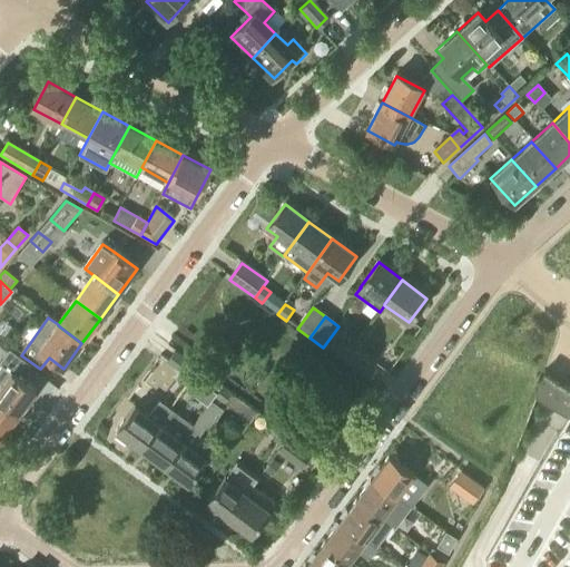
[(367,357),(382,365),(392,350),(379,341),(367,357)]
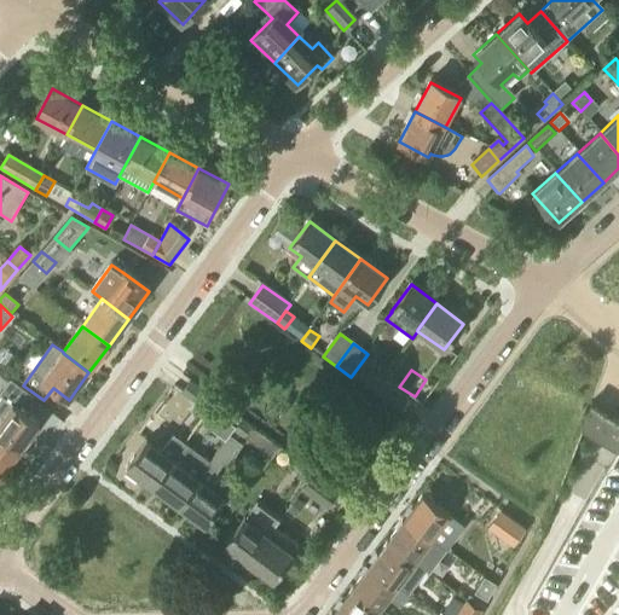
[(372,394),(381,382),(371,375),(363,386),(372,394)]
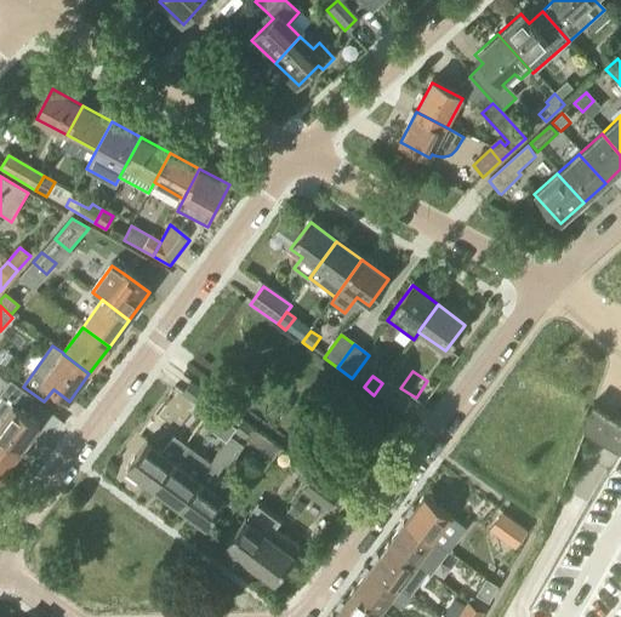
[(411,404),(382,383),(374,395),(403,416),(411,404)]
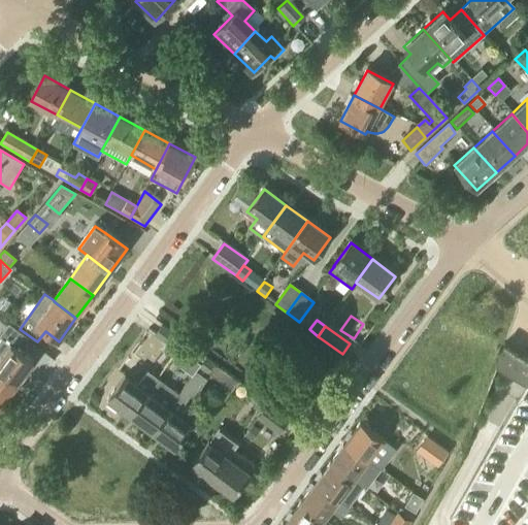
[(0,355),(0,371),(18,385),(34,363),(21,353),(29,341),(9,327),(0,338),(10,347),(2,357),(0,355)]
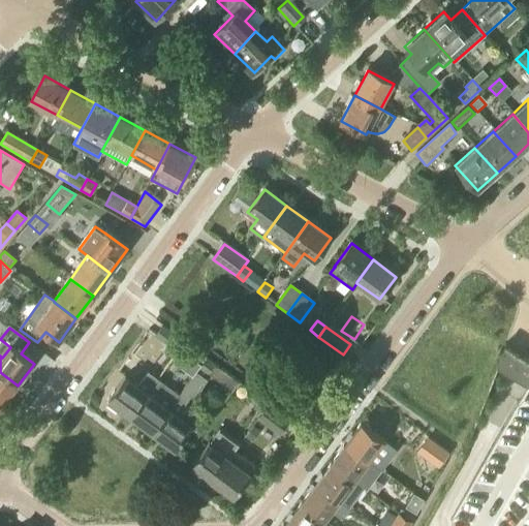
[(185,343),(162,328),(155,338),(177,353),(185,343)]
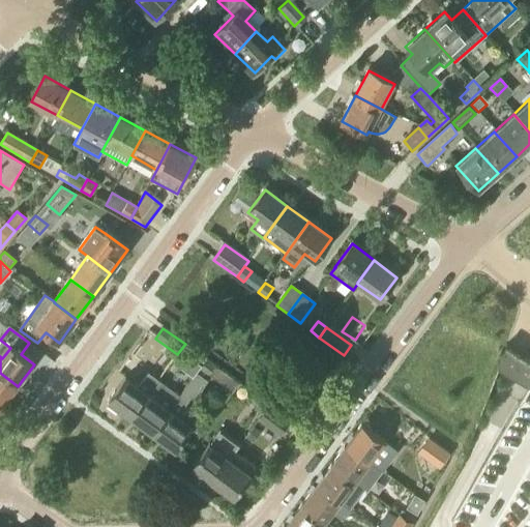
[(185,360),(194,350),(185,344),(177,354),(185,360)]
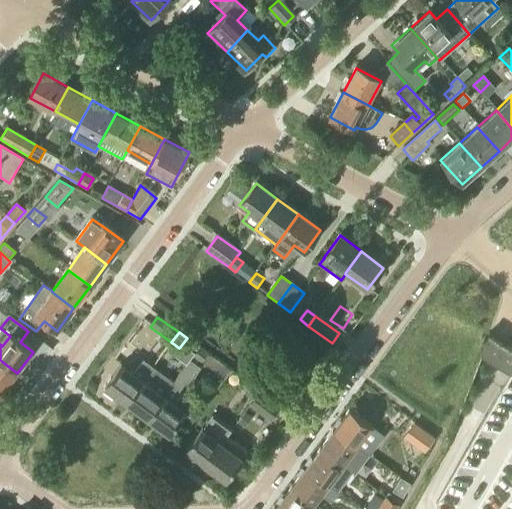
[(511,347),(510,347),(494,337),(490,335),(482,355),(511,372),(511,369),(511,347)]
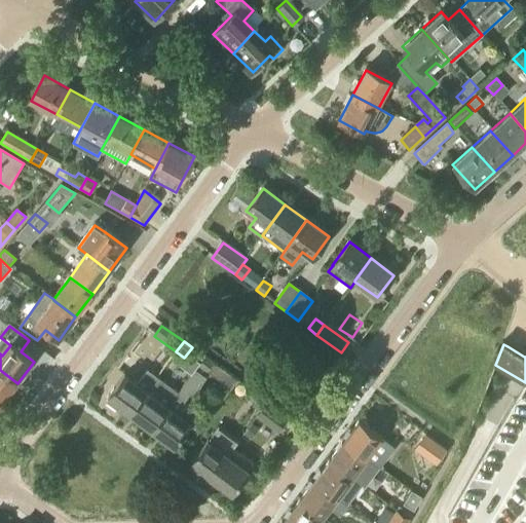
[(205,358),(198,367),(207,373),(214,364),(205,358)]
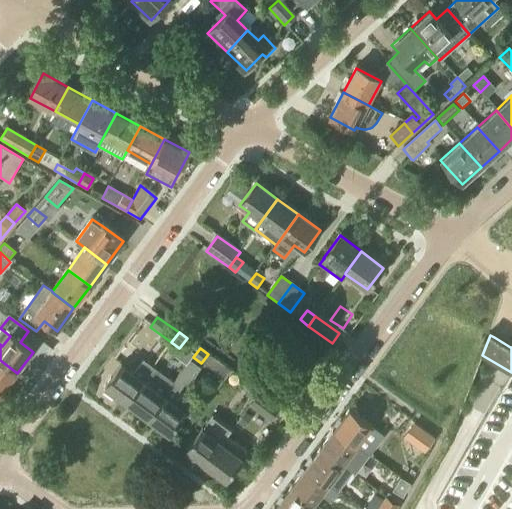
[(17,373),(0,360),(0,393),(1,394),(17,373)]
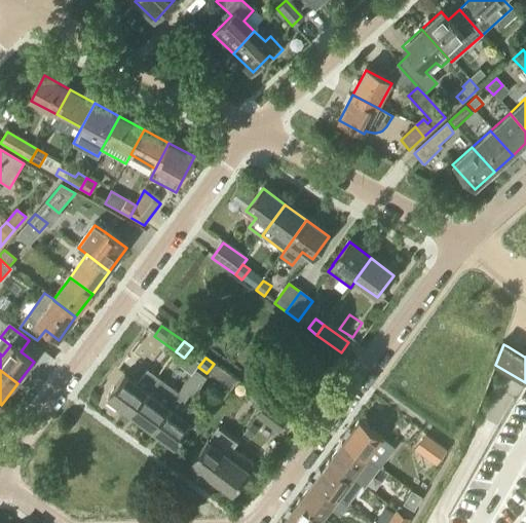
[(195,371),(179,394),(152,431),(175,447),(198,414),(184,404),(190,396),(192,398),(207,379),(195,371)]
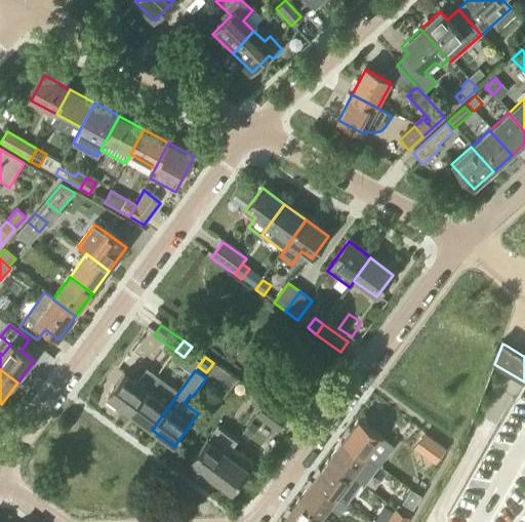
[(130,414),(156,379),(147,372),(137,385),(124,375),(108,398),(130,414)]
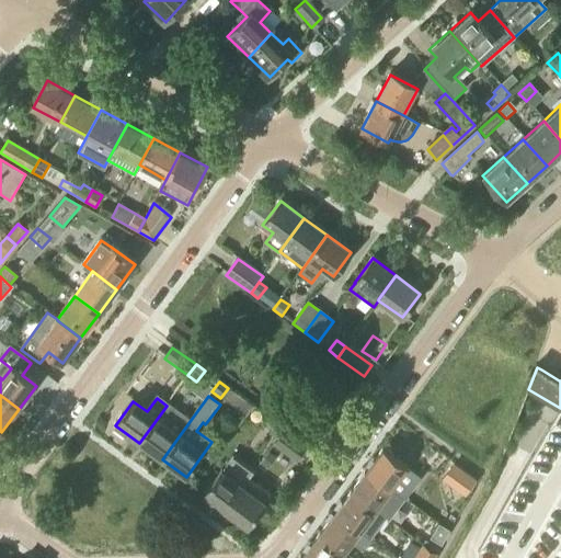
[(168,403),(167,406),(139,443),(162,459),(191,420),(168,403)]
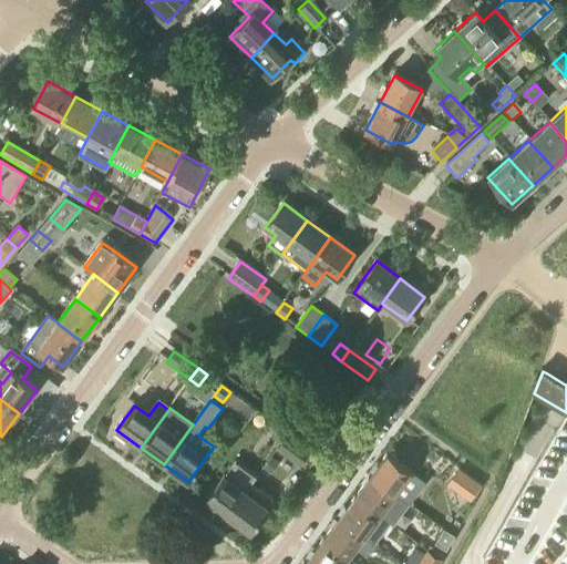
[(280,445),(288,434),(280,429),(272,439),(280,445)]
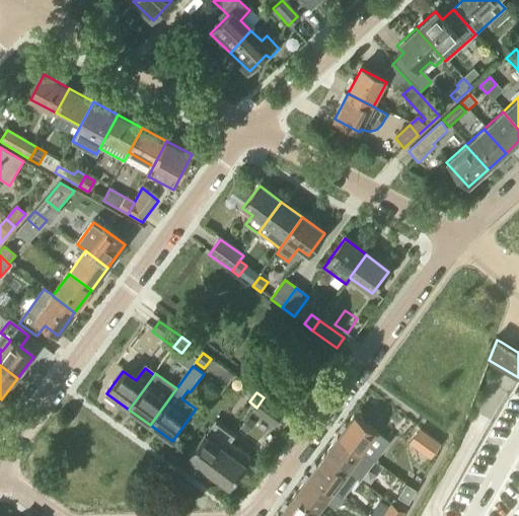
[(276,429),(286,414),(264,397),(256,408),(253,413),(276,429)]
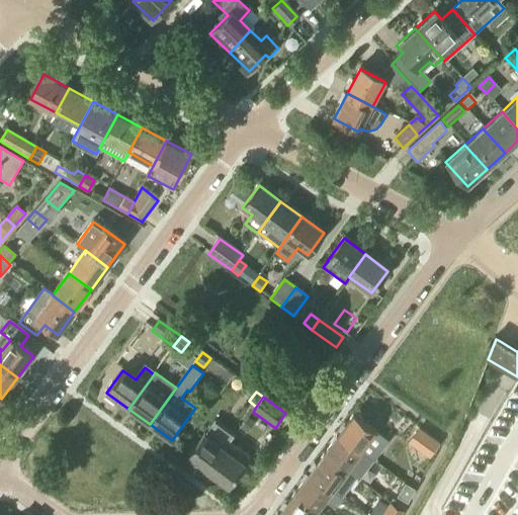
[(354,416),(339,436),(372,460),(374,462),(390,442),(354,416)]
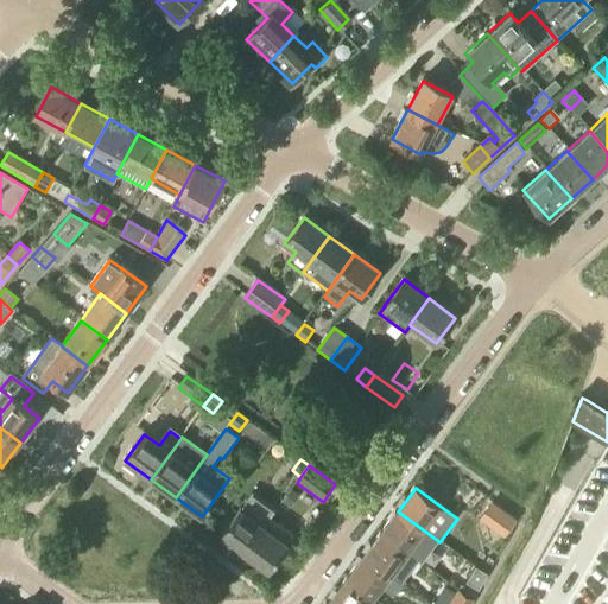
[(298,497),(290,490),(282,502),(290,509),(298,497)]
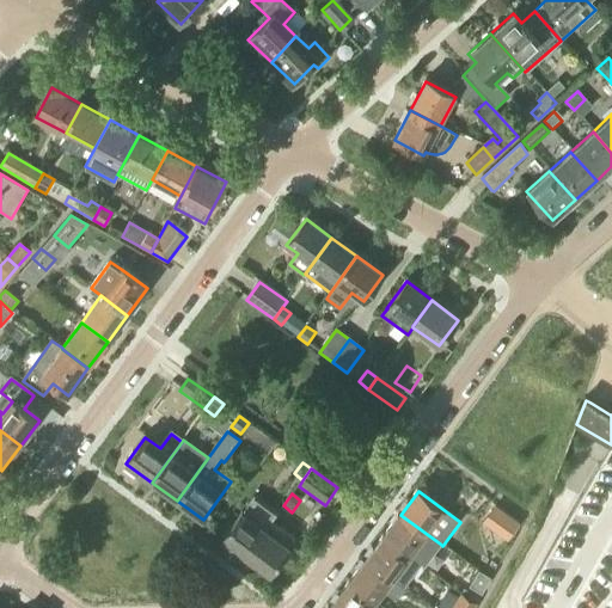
[(246,558),(273,523),(271,523),(277,516),(254,498),(222,540),(246,558)]
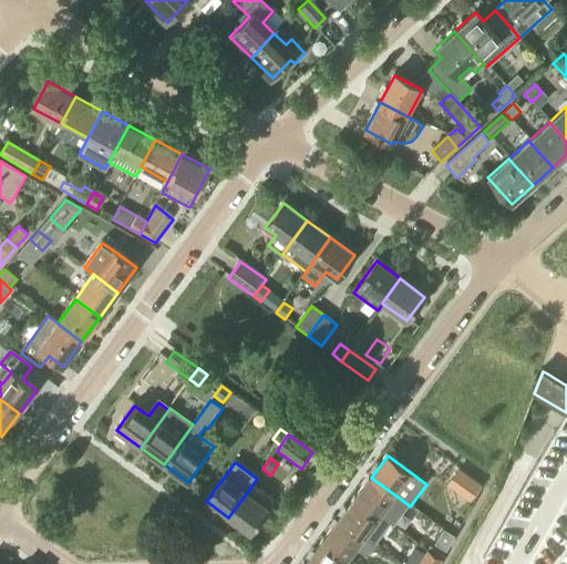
[(408,504),(371,478),(356,499),(380,518),(388,506),(400,515),(408,504)]
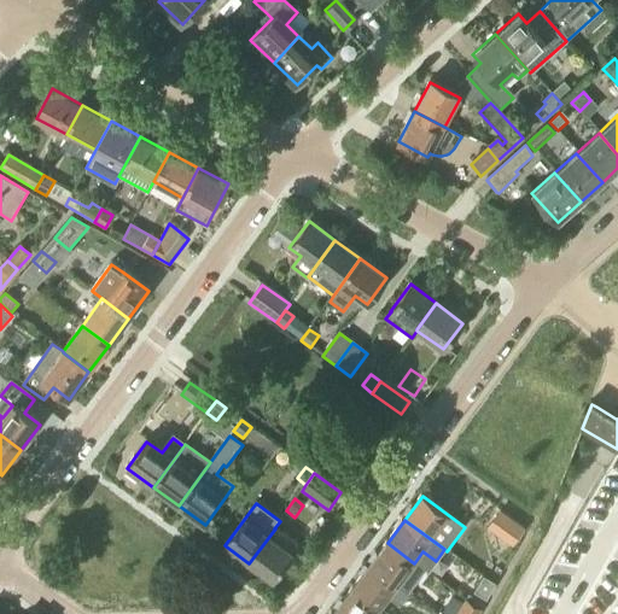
[(502,538),(512,545),(523,530),(513,522),(502,538)]
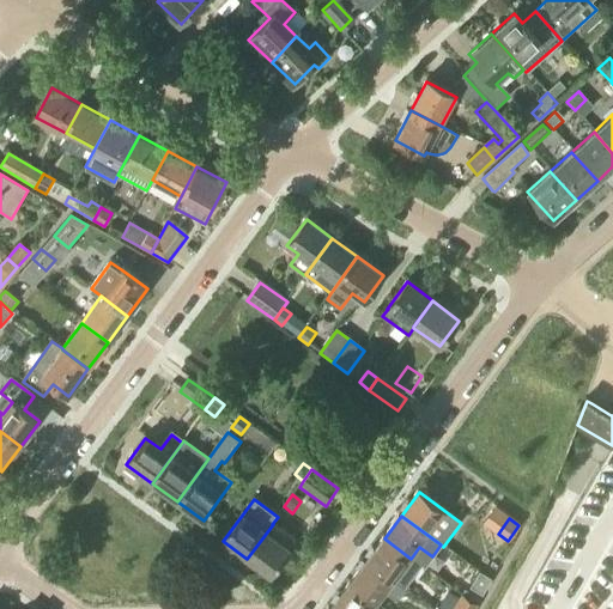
[(273,524),(247,559),(271,577),(291,549),(290,548),(296,541),(273,524)]
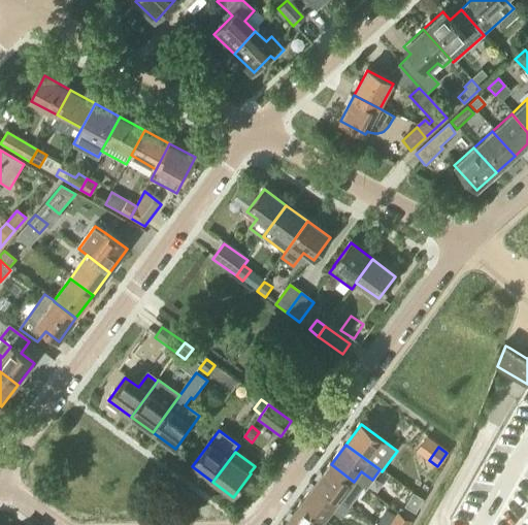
[(354,482),(331,464),(316,485),(349,507),(363,488),(354,482)]
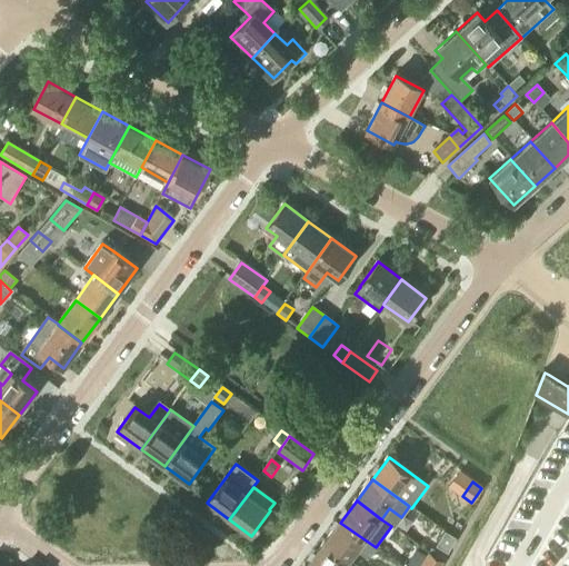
[(421,527),(432,533),(442,513),(430,507),(421,527)]
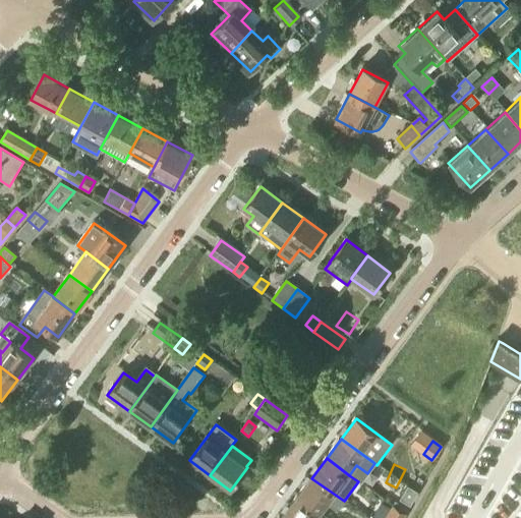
[(344,501),(311,478),(297,498),(319,514),(326,505),(337,513),(345,502),(344,501)]
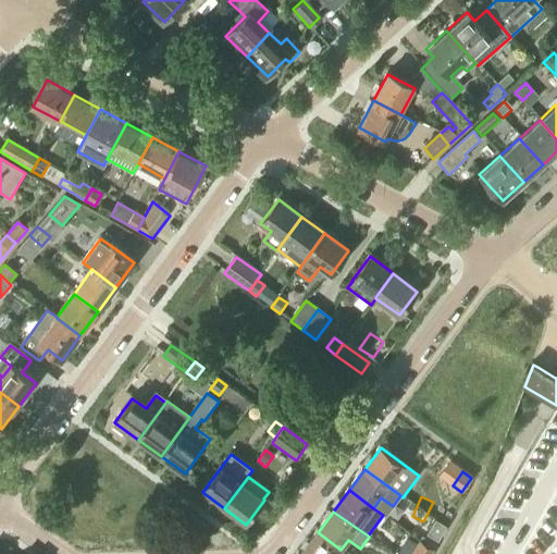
[(438,542),(447,527),(435,520),(426,534),(438,542)]
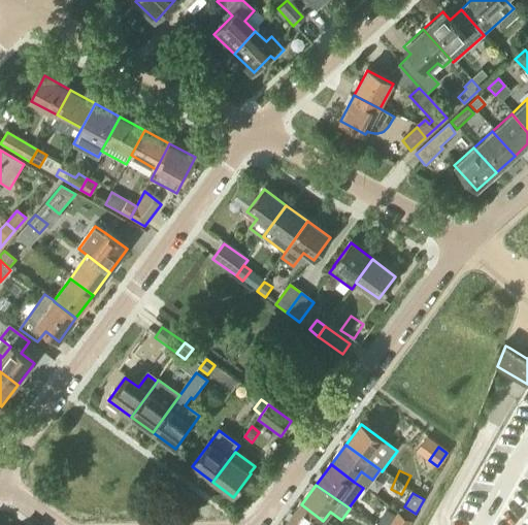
[(301,504),(287,523),(289,524),(320,524),(323,521),(301,504)]
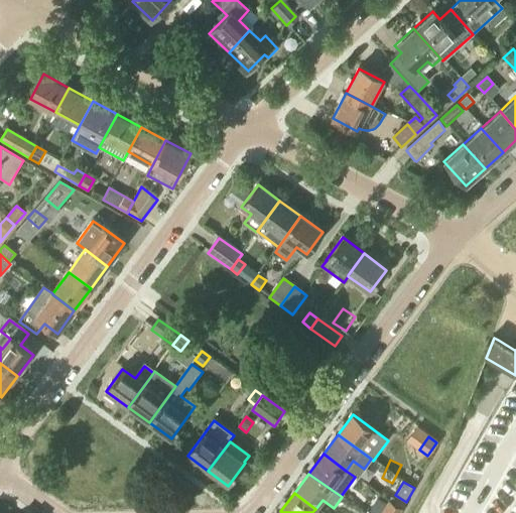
[(400,512),(402,509),(389,501),(388,502),(382,512),(400,512)]
